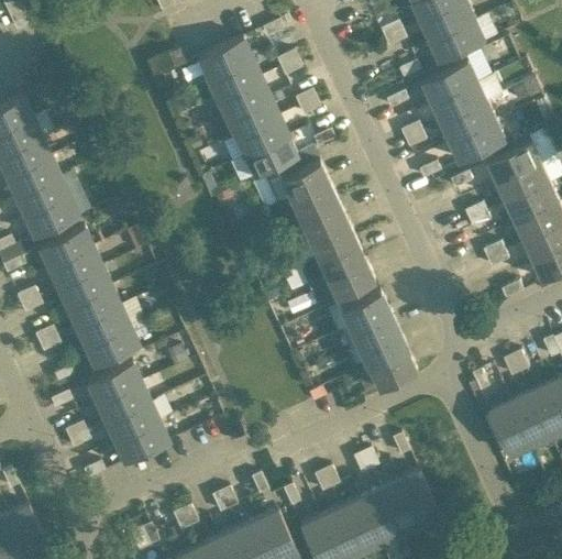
[(29,22),(18,0),(6,0),(3,1),(15,29),(29,22)]
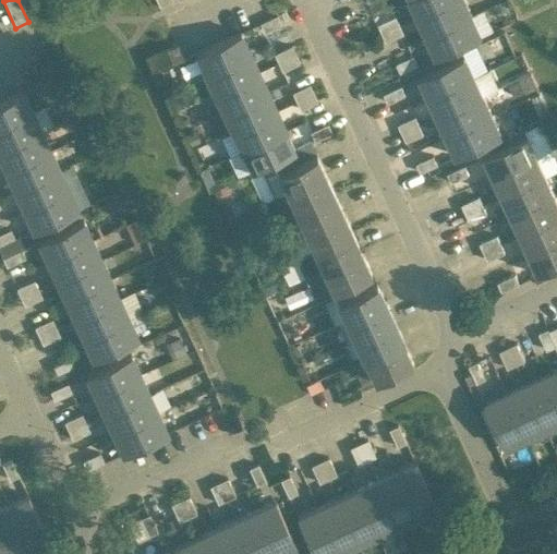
[(459,0),(410,0),(419,19),(459,0)]
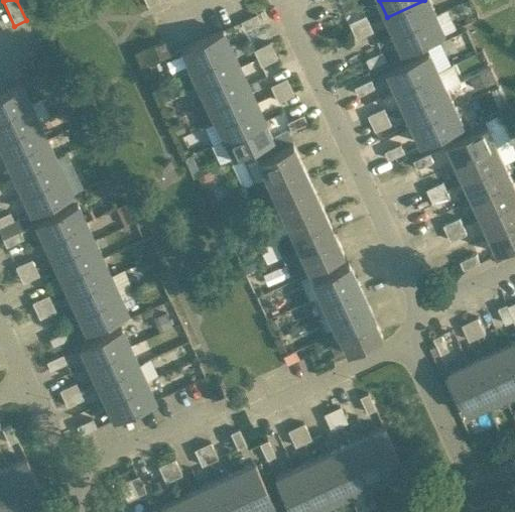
[(424,0),(387,17),(396,35),(436,17),(428,0),(424,0)]
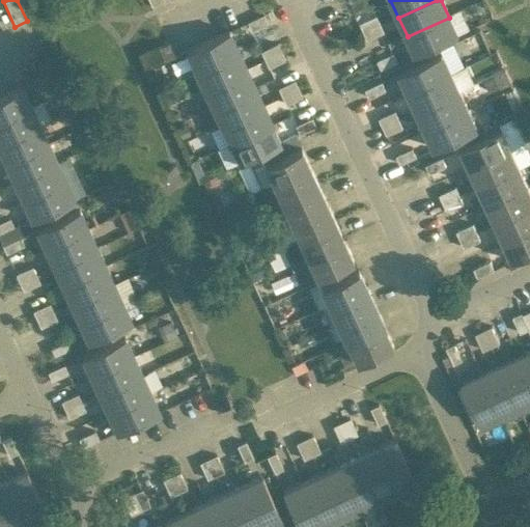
[(263,17),(256,20),(247,25),(251,33),(267,25),(263,17)]
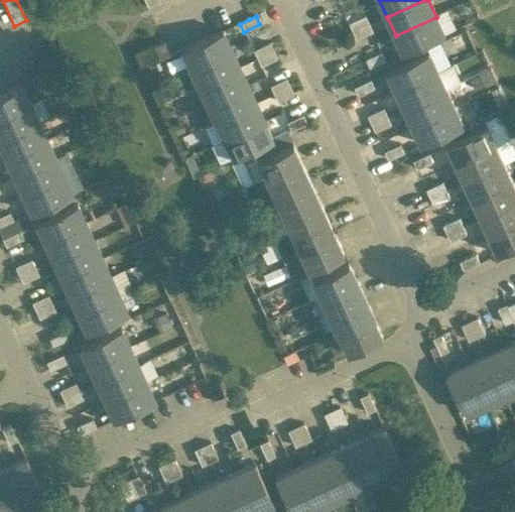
[(436,17),(396,35),(404,54),(445,35),(436,17)]
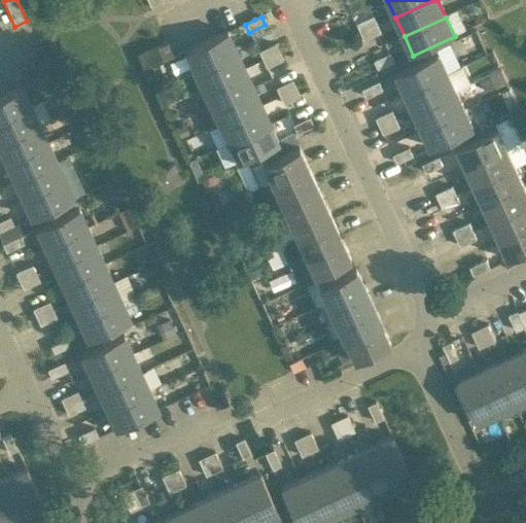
[(357,26),(361,34),(377,26),(374,19),(357,26)]
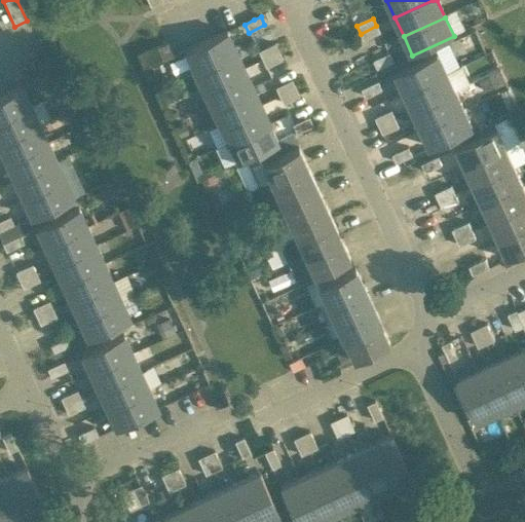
[(376,26),(361,34),(364,42),(380,34),(376,26)]
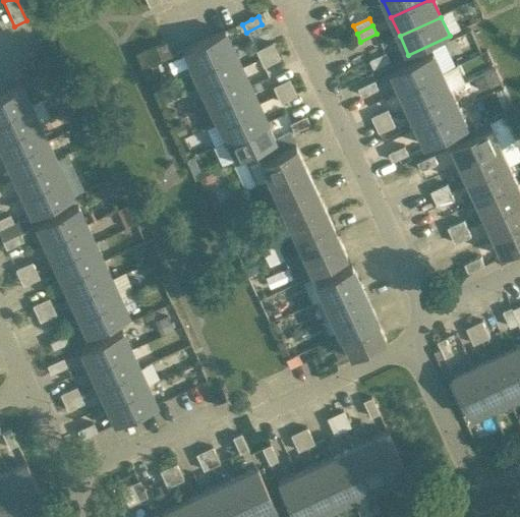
[(224,33),(182,51),(191,69),(232,51),(224,33)]
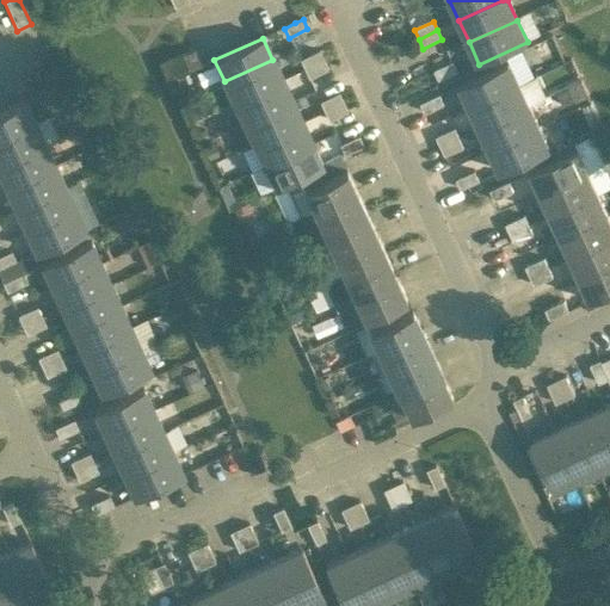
[(193,51),(182,56),(189,72),(201,67),(193,51)]
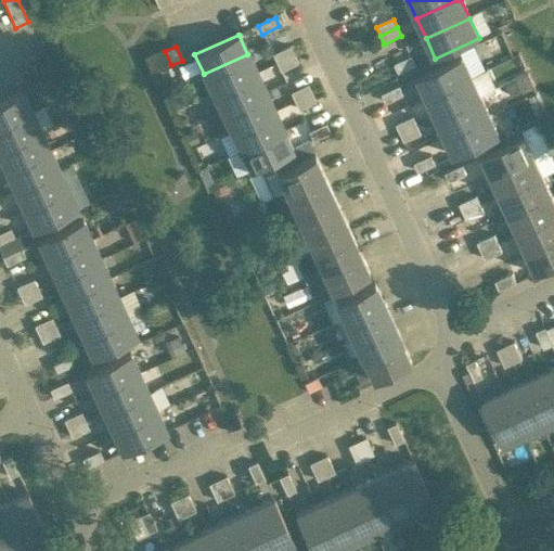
[(272,56),(277,64),(293,56),(290,48),(272,56)]
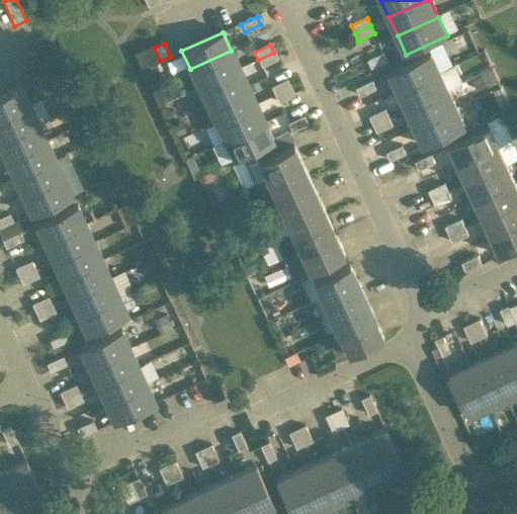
[(190,69),(198,87),(240,69),(231,51),(190,69)]
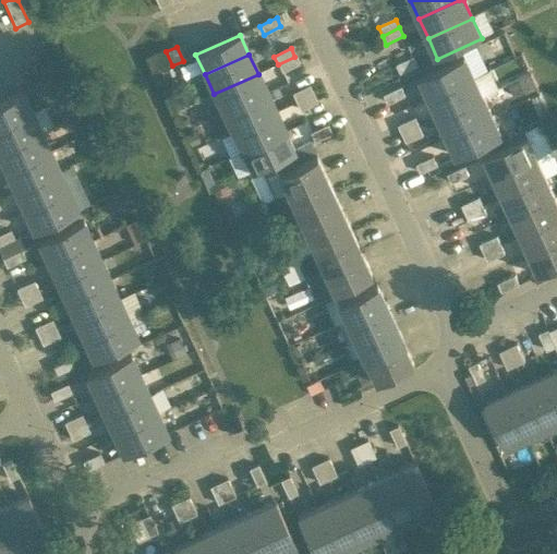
[(294,57),(278,64),(281,73),(299,65),(294,57)]
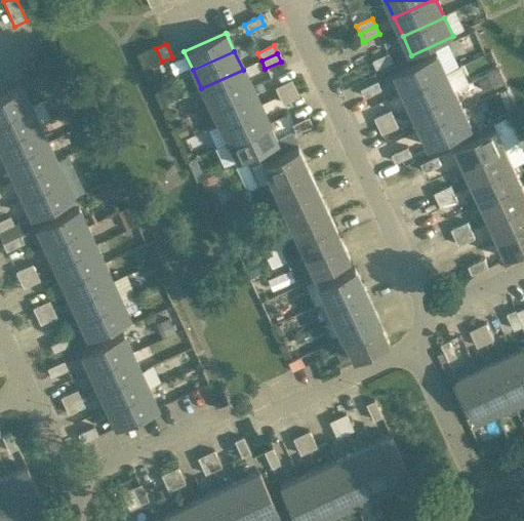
[(389,54),(373,63),(376,71),(393,63),(389,54)]
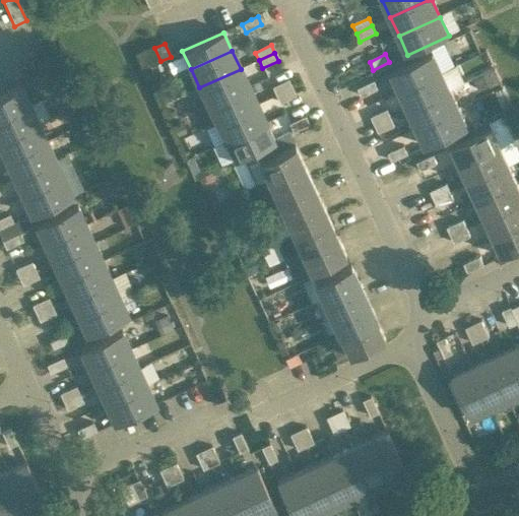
[(392,73),(400,91),(443,72),(434,54),(392,73)]
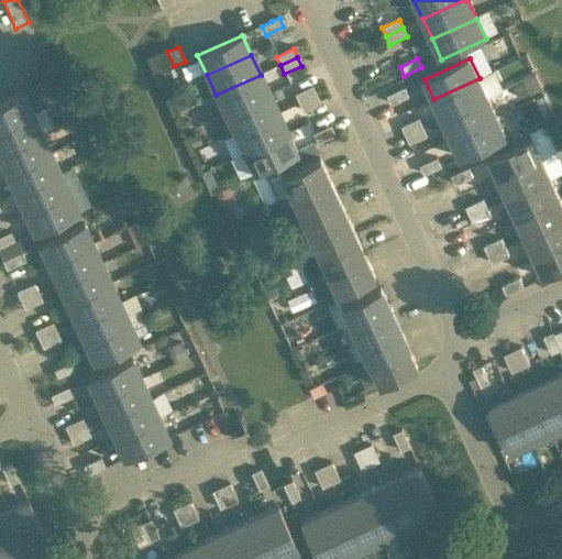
[(226,114),(270,95),(261,75),(216,95),(226,114)]
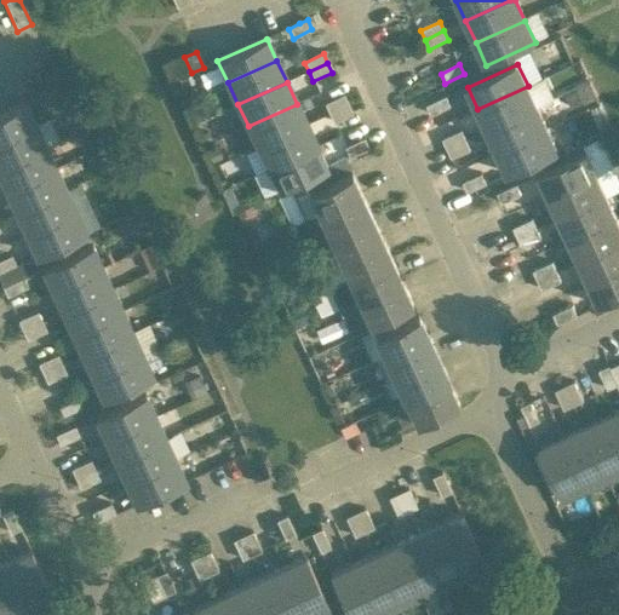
[(584,107),(596,102),(597,101),(590,85),(577,91),(584,107)]
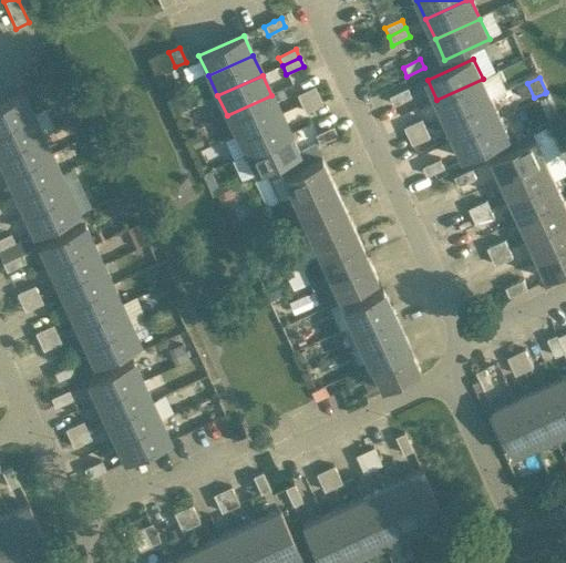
[(436,100),(446,121),(492,100),(483,79),(436,100)]
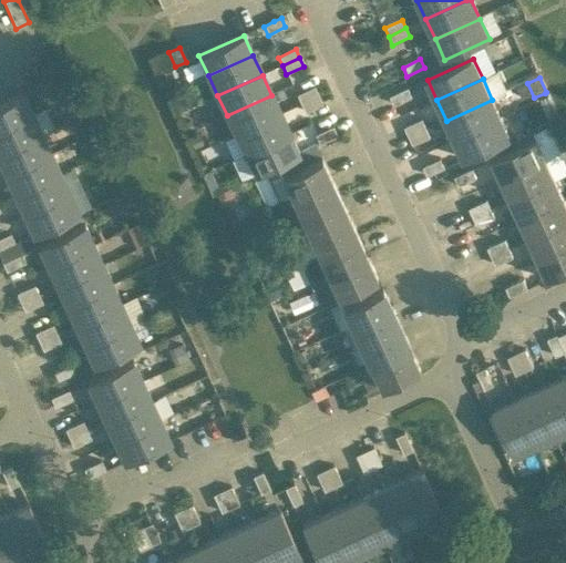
[(297,96),(300,105),(318,98),(314,89),(297,96)]
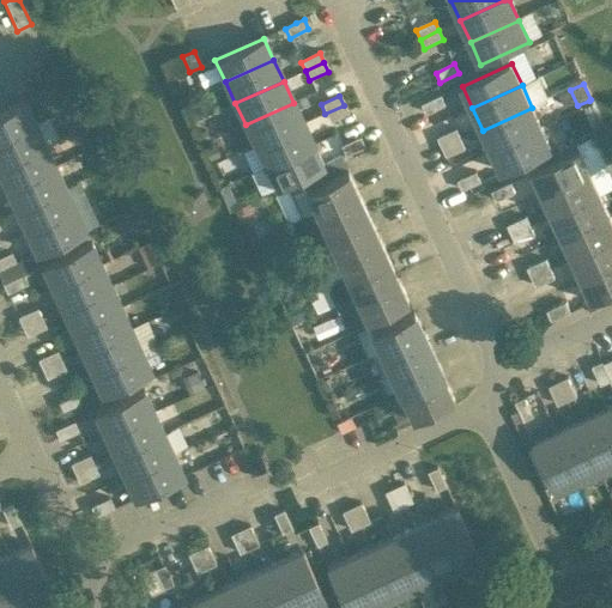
[(441,97),(422,105),(426,115),(446,107),(441,97)]
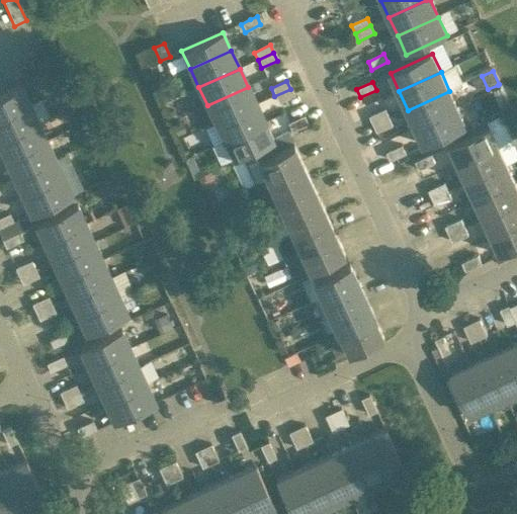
[(0,118),(29,105),(21,87),(0,96),(0,118)]
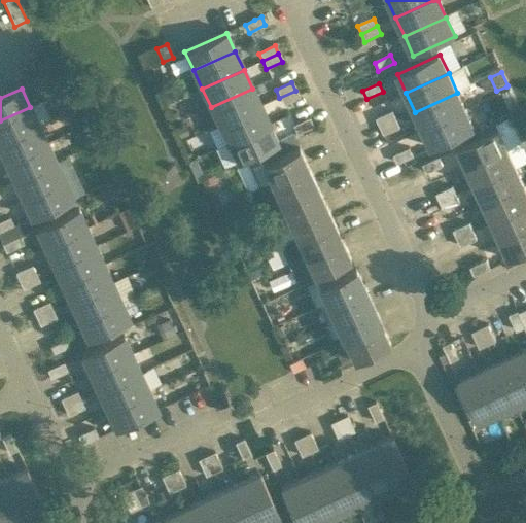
[(219,127),(260,107),(252,89),(211,107),(219,127)]
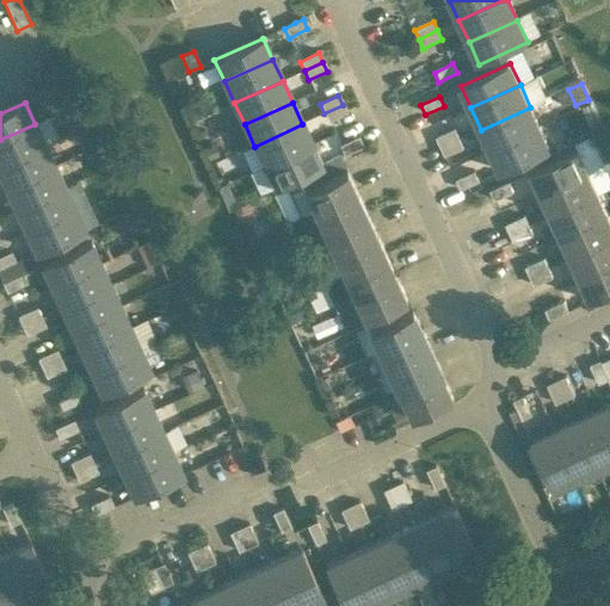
[(343,105),(324,113),(328,123),(347,115),(343,105)]
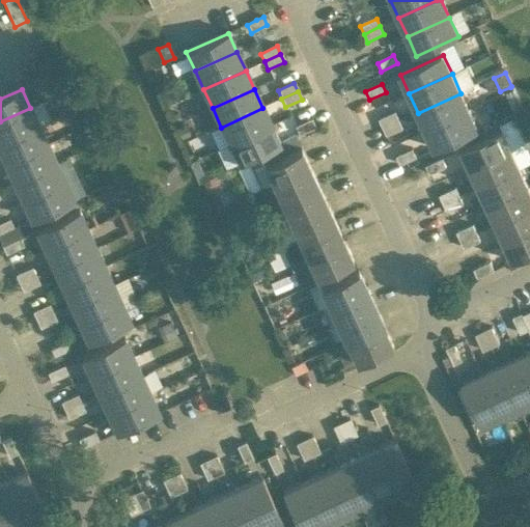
[(418,113),(426,132),(469,112),(461,93),(418,113)]
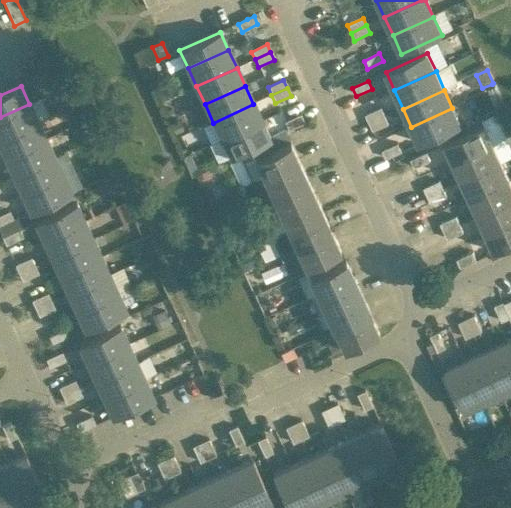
[(0,139),(37,122),(29,104),(0,117),(0,139)]
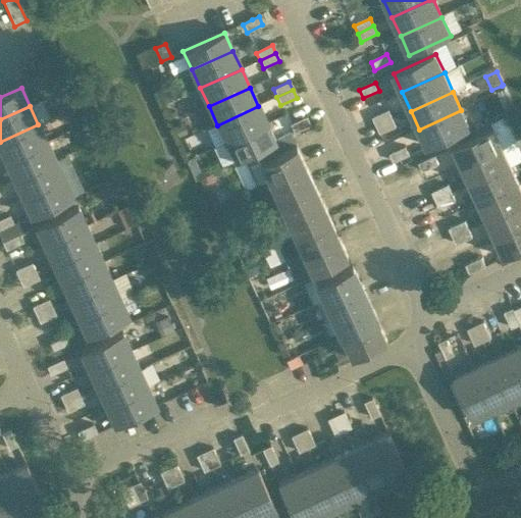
[(267,124),(258,106),(217,125),(226,144),(267,124)]
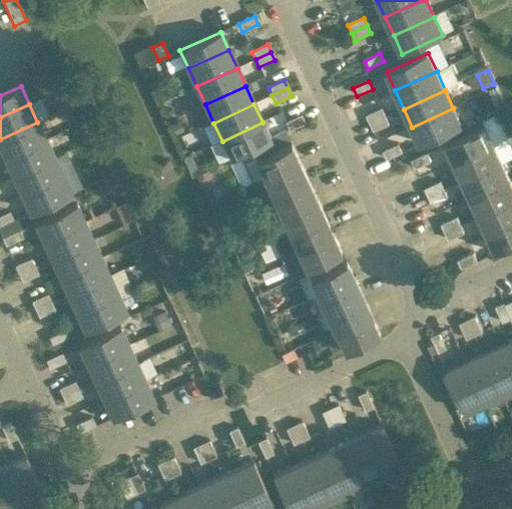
[(462,126),(453,108),(412,127),(421,145),(462,126)]
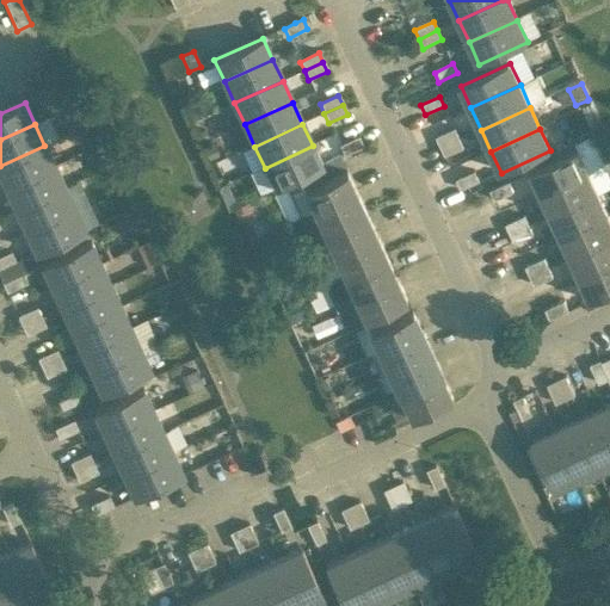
[(436,138),(441,148),(460,140),(455,130),(436,138)]
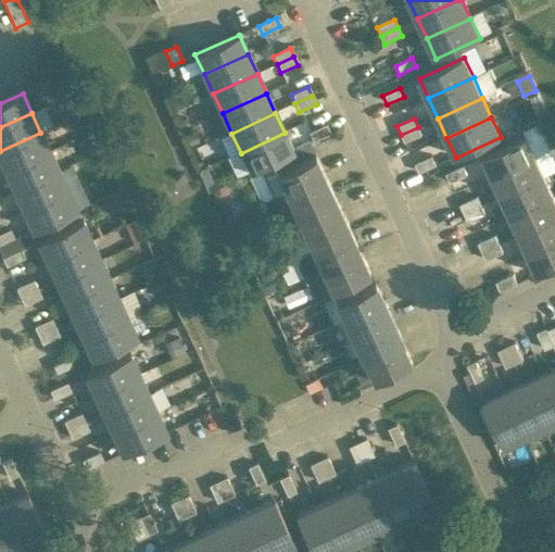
[(313,142),(330,135),(326,126),(308,134),(313,142)]
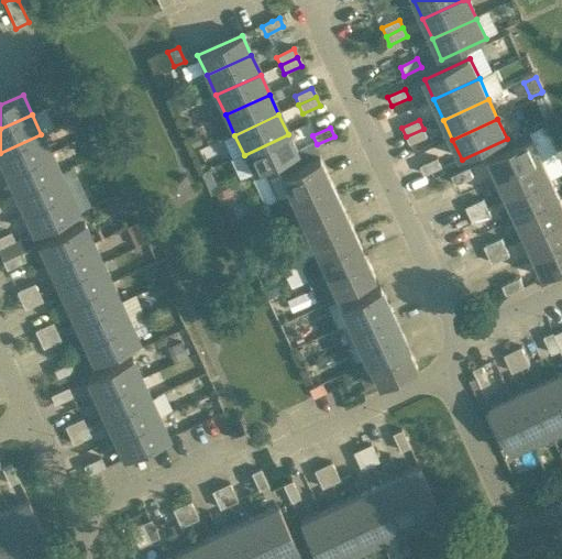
[(423,129),(406,136),(410,145),(427,138),(423,129)]
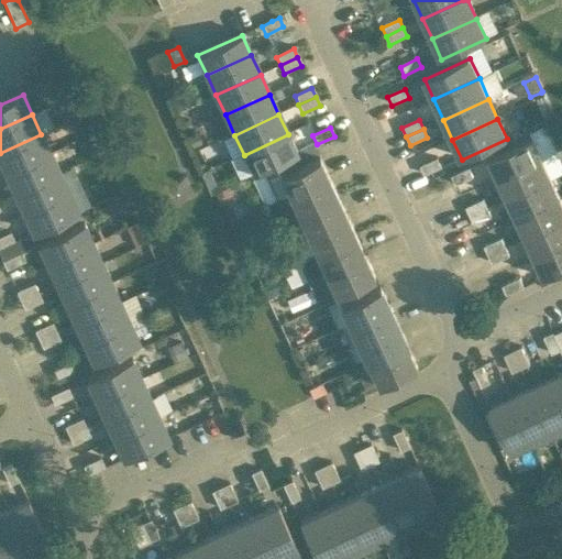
[(41,134),(0,153),(0,161),(7,175),(51,154),(41,134)]
